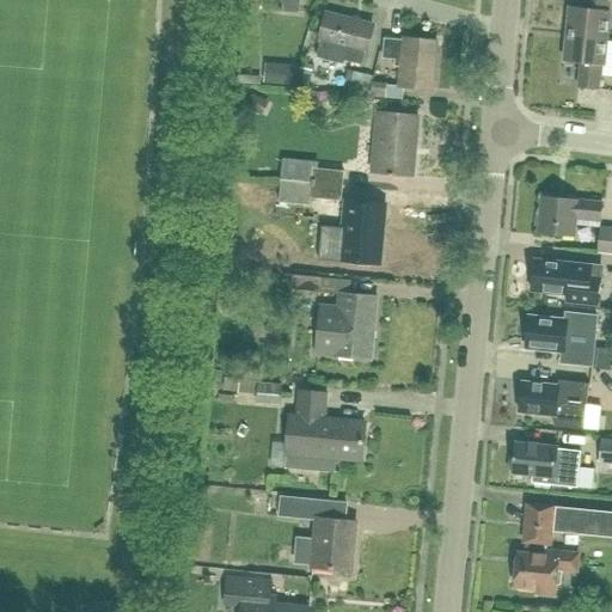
[(299,0),(265,0),(265,8),(299,12),(299,0)]
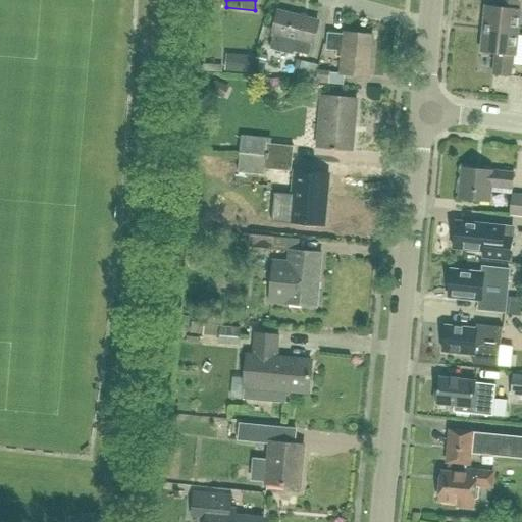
[(485,28),(518,32),(520,7),(519,7),(519,0),(502,0),(502,5),(488,4),(485,28)]
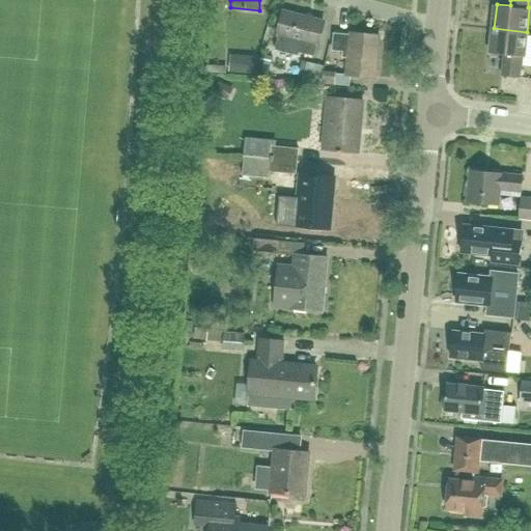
[(298,56),(300,51),(315,55),(324,24),(283,14),(278,36),(274,50),(298,56)]
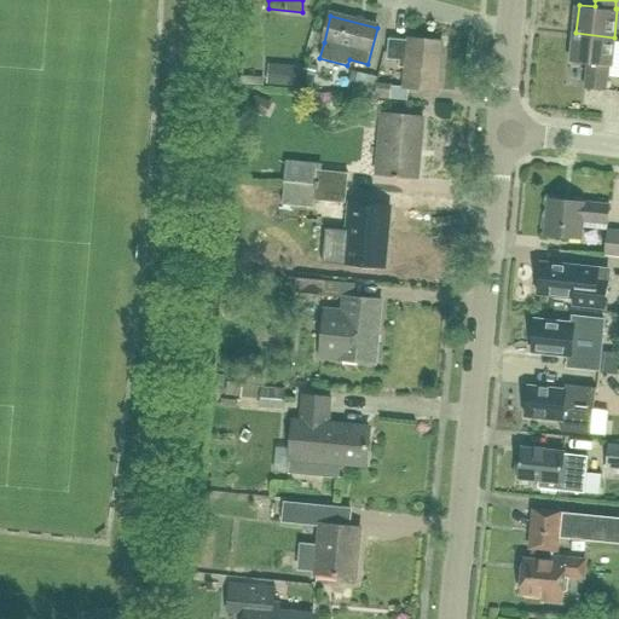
[(614,38),(576,33),(573,62),(590,64),(586,88),(607,91),(609,65),(611,65),(614,38)]
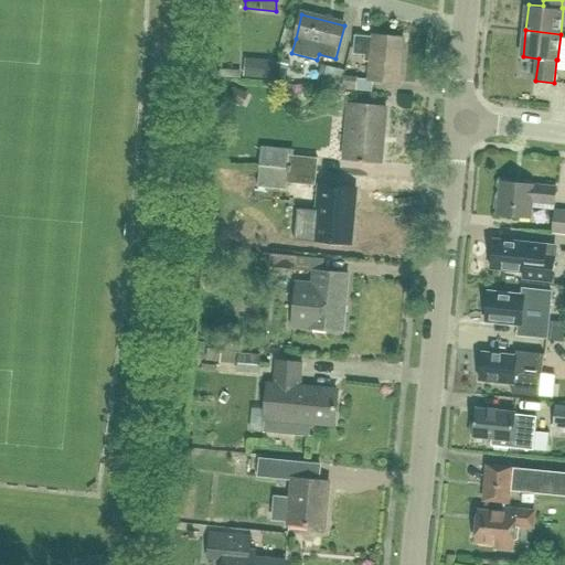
[(352,54),(360,55),(372,56),(370,80),(400,83),(405,40),(373,36),(354,34),(352,54)]
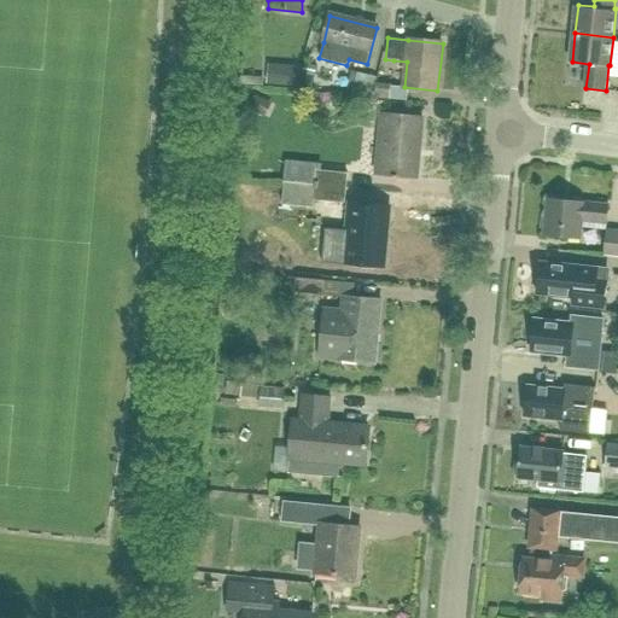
[(351,70),(345,94),(372,98),(377,76),(351,70)]
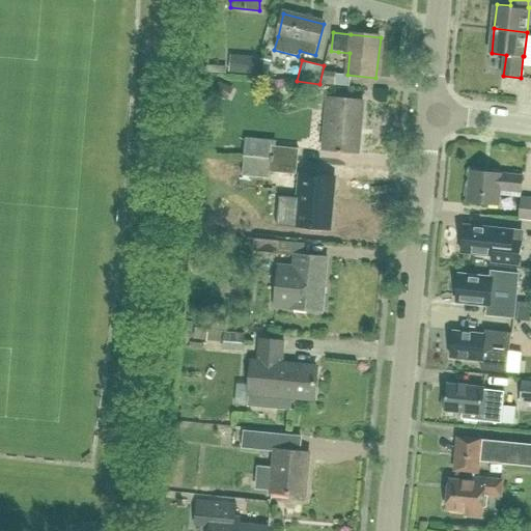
[(358,154),(364,103),(329,99),(324,149),(358,154)]
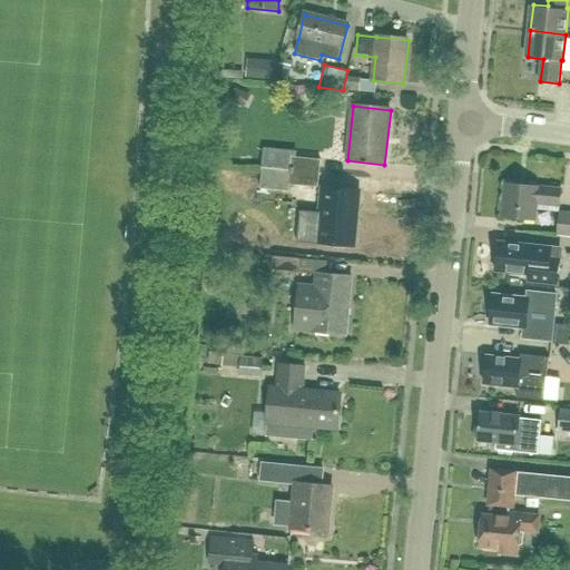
[(261,168),(318,174),(321,160),(296,158),(297,150),(263,147),(261,168)]
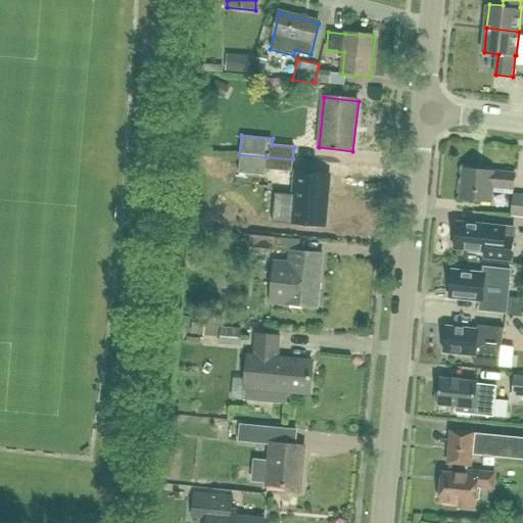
[(292,159),(239,154),(238,173),(266,176),(266,170),(291,173),(292,159)]
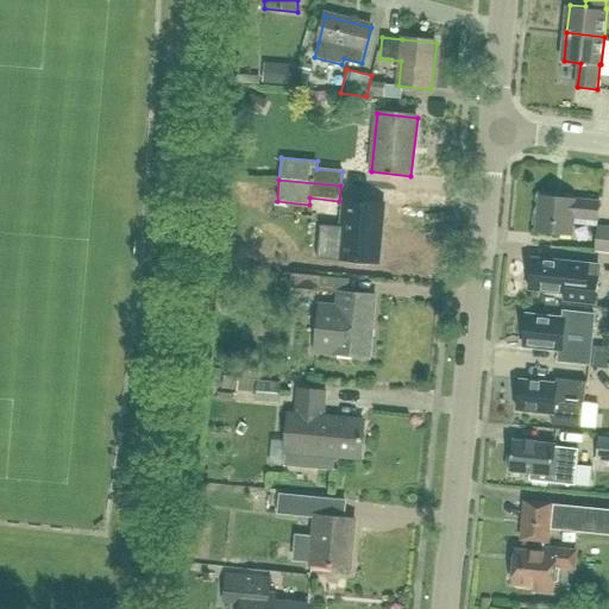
[(598,220),(601,201),(541,195),(537,230),(573,234),(576,217),(598,220)]
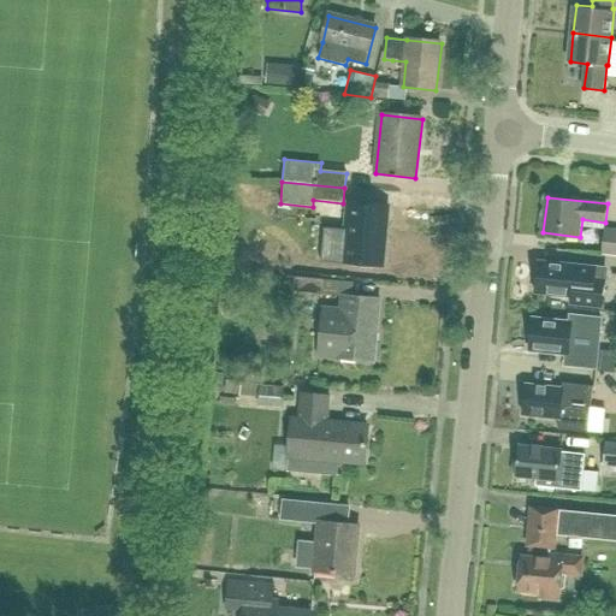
[(381,266),(388,208),(349,203),(343,262),(381,266)]
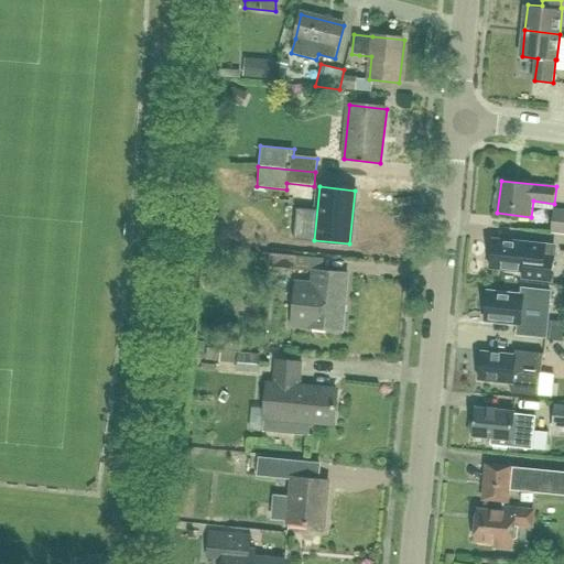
[(551,220),(563,220),(563,209),(552,208),(551,220)]
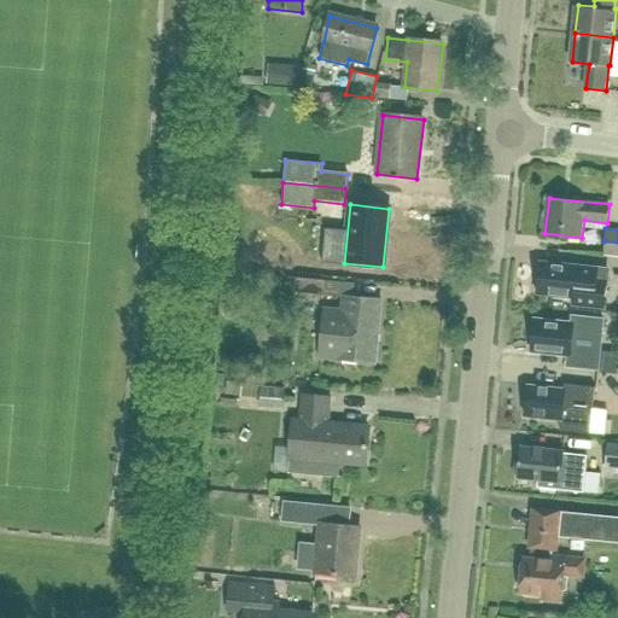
[(617,242),(604,242),(602,255),(617,256),(617,242)]
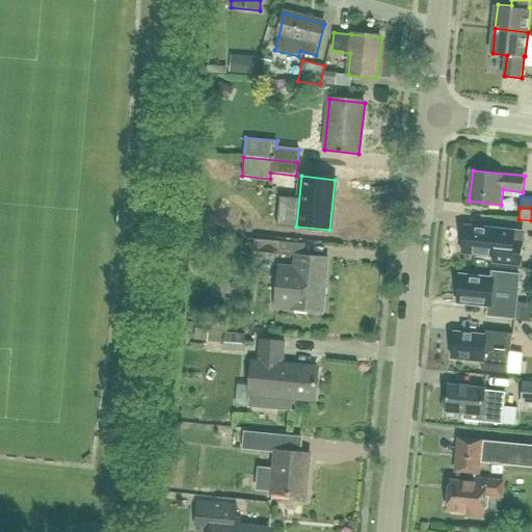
[(519,265),(522,232),(466,227),(463,250),(495,254),(494,262),(519,265)]
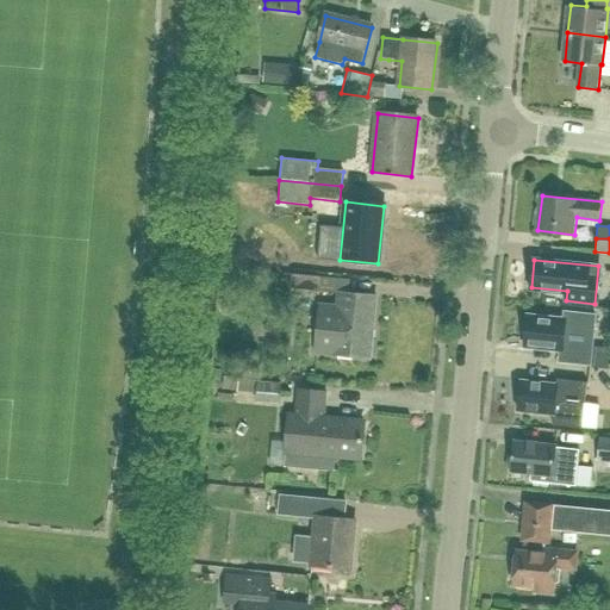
[(340,293),(338,304),(318,303),(313,354),(334,356),(369,360),(375,298),(348,296),(350,279),(292,273),(290,287),(340,293)]
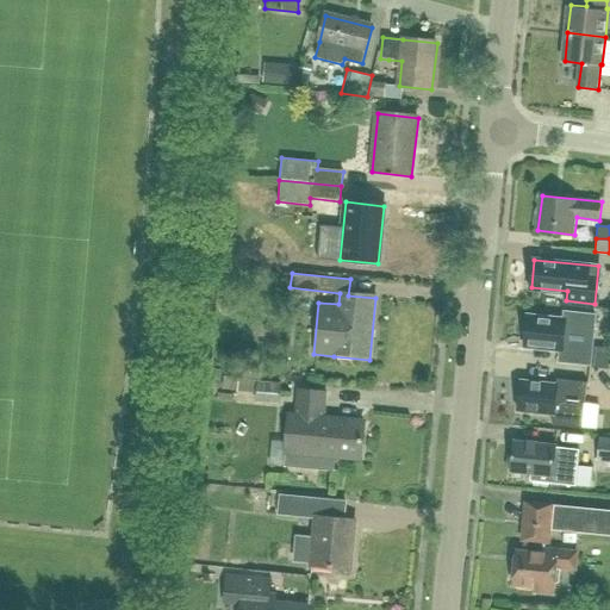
[(589,348),(591,327),(566,324),(567,321),(528,316),(526,344),(564,349),(565,346),(589,348)]
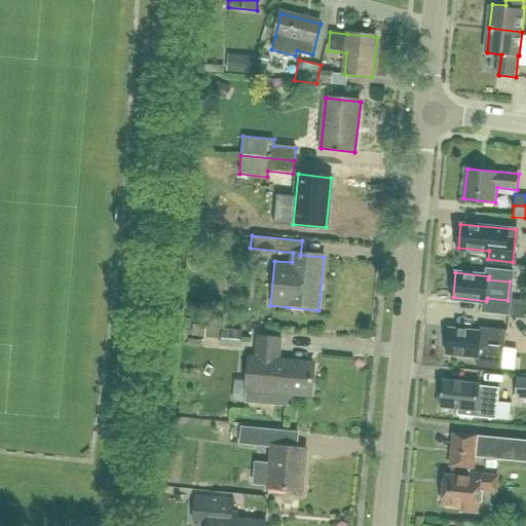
[(242,329),(200,326),(199,336),(221,338),(220,346),(240,348),(242,329)]
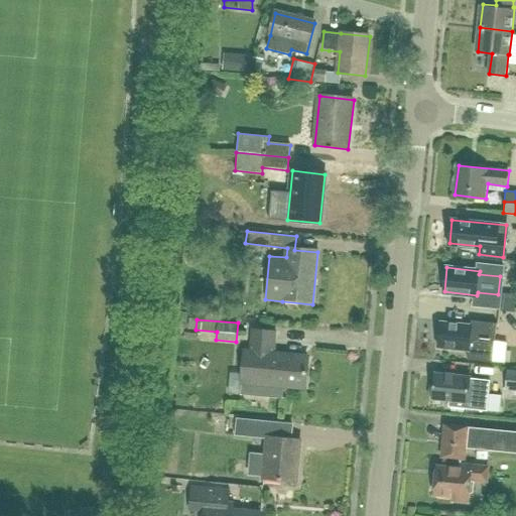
[(494,337),(496,321),(473,319),(472,325),(441,321),(438,347),(471,351),(473,334),(494,337)]
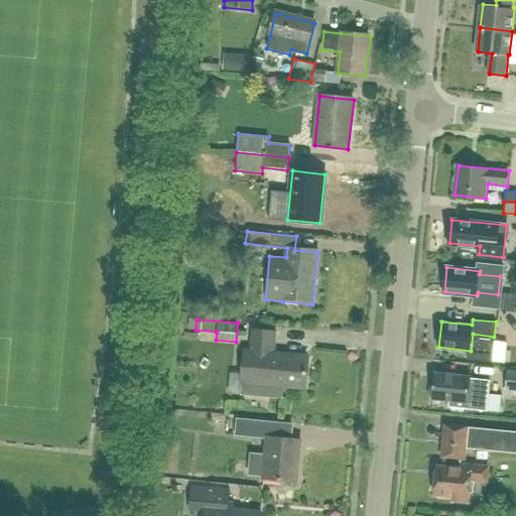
[(305,389),(308,358),(274,355),(276,334),(252,332),(250,353),(245,352),(241,395),(283,399),(284,387),(305,389)]
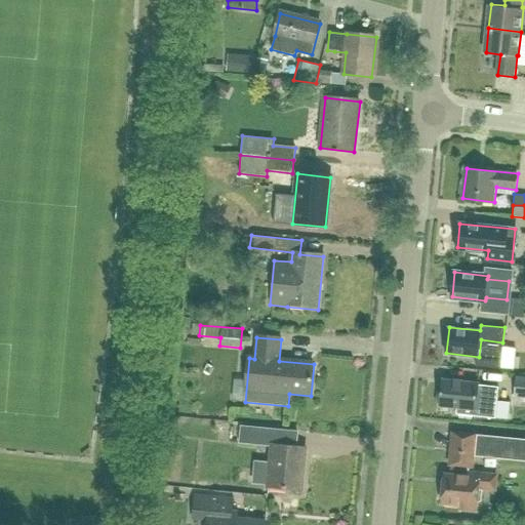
[(524,376),(515,376),(514,398),(524,398),(524,376)]
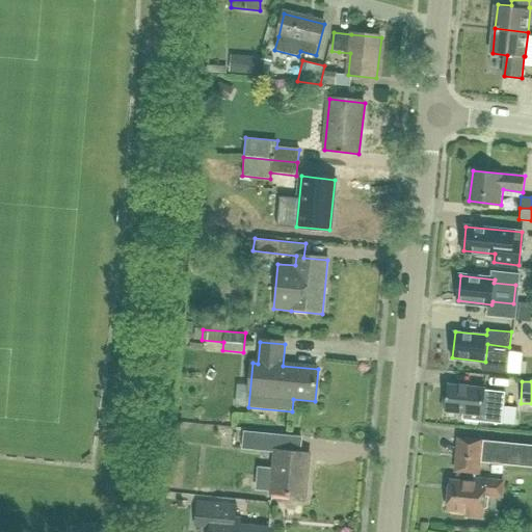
[(485,390),(485,388),(450,383),(447,410),(481,415),(481,421),(503,424),(506,392),(485,390)]
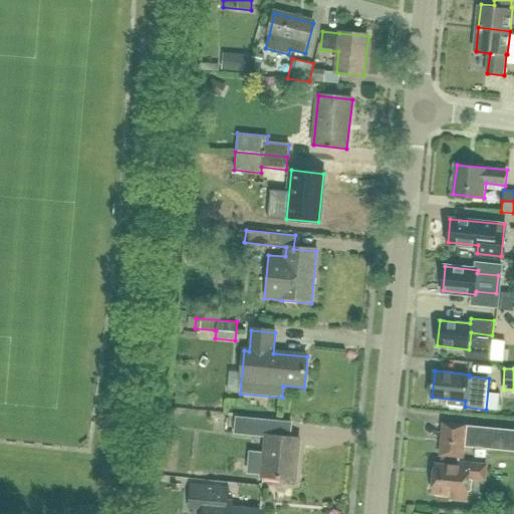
[(258,436),(259,424),(237,422),(236,434),(258,436)]
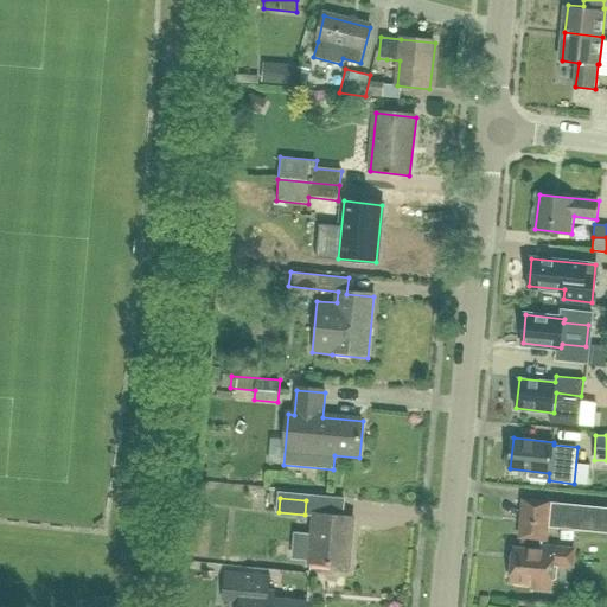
[(606,506),(551,502),(525,499),(521,536),(523,536),(522,548),(516,548),(512,581),(534,583),(532,589),(553,590),(555,563),(573,566),(575,549),(542,545),(543,538),(547,538),(549,525),(606,530),(606,506)]
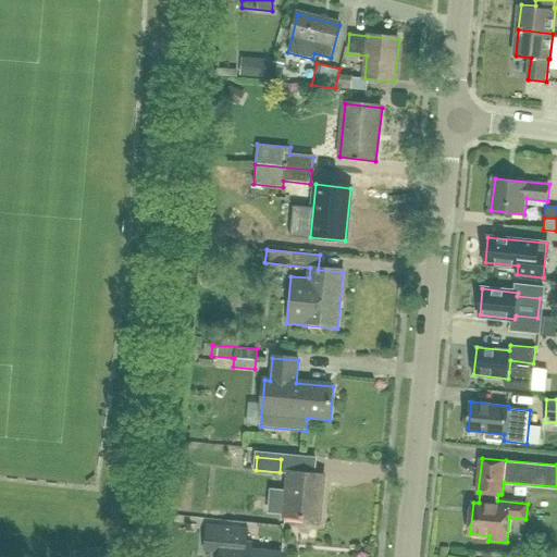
[(321,520),(325,475),(289,472),(285,517),(321,520)]
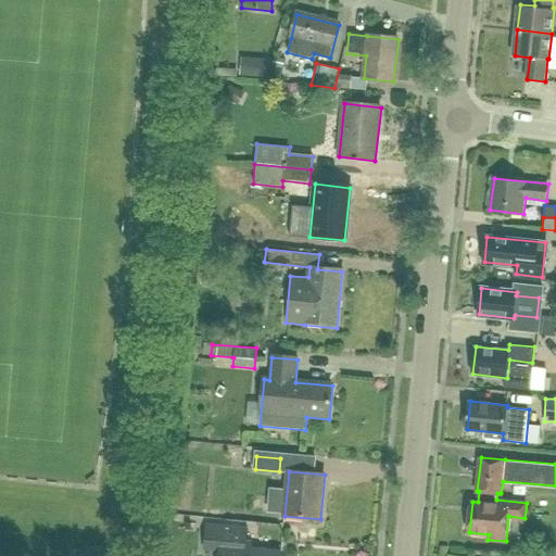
[(250,542),(245,542),(247,529),(206,525),(204,551),(220,553),(219,555),(280,555),(281,553),(250,551),(250,542)]
